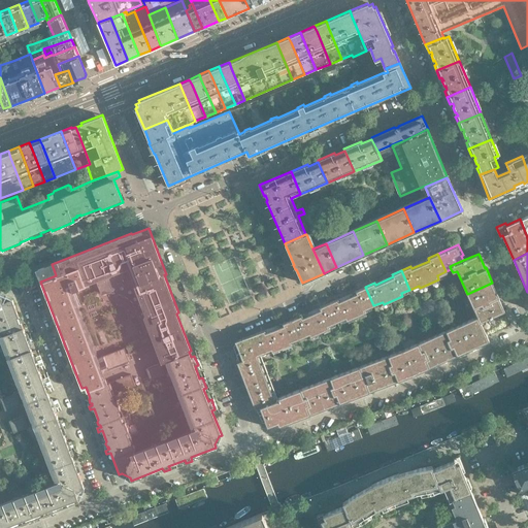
[(504,311),(498,297),(492,283),(467,294),(477,316),(480,322),(496,315),(504,311)]
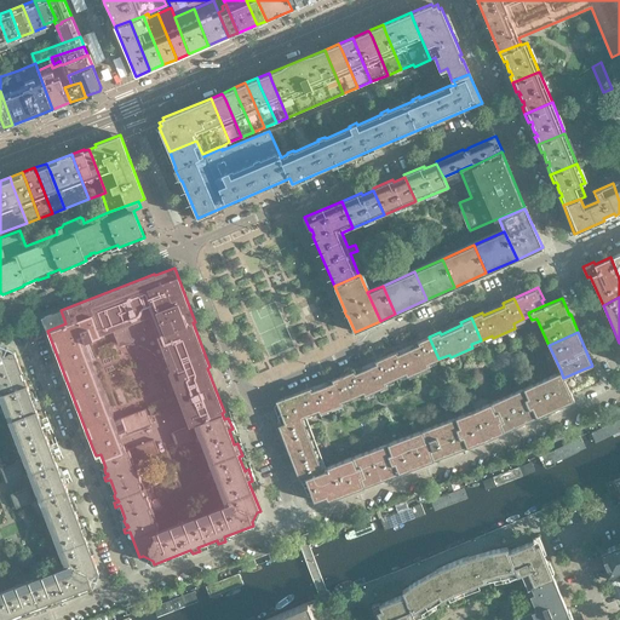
[(438,359),(429,337),(418,342),(419,344),(399,354),(397,351),(386,356),(396,378),(406,374),(407,377),(428,367),(426,365),(438,359)]
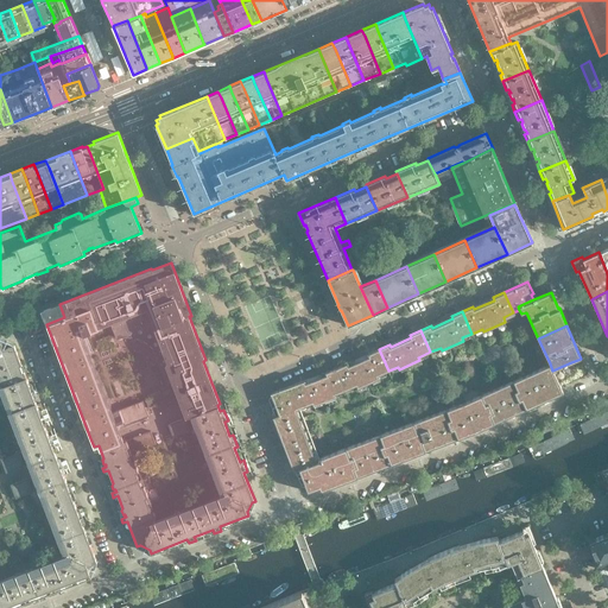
[(70,491),(69,488),(74,486),(73,482),(68,485),(62,470),(69,468),(65,460),(59,462),(54,448),(57,447),(52,435),(49,436),(39,411),(43,409),(42,405),(40,403),(37,404),(35,397),(38,396),(37,391),(32,393),(32,391),(33,390),(31,385),(30,385),(14,344),(11,346),(1,341),(0,339),(0,607),(6,607),(23,602),(24,606),(31,603),(30,600),(49,593),(50,596),(57,594),(56,589),(92,576),(90,572),(94,563),(97,562),(82,521),(83,519),(82,515),(80,515),(78,513),(83,512),(82,507),(77,510),(73,496),(74,494),(71,489),(70,491)]
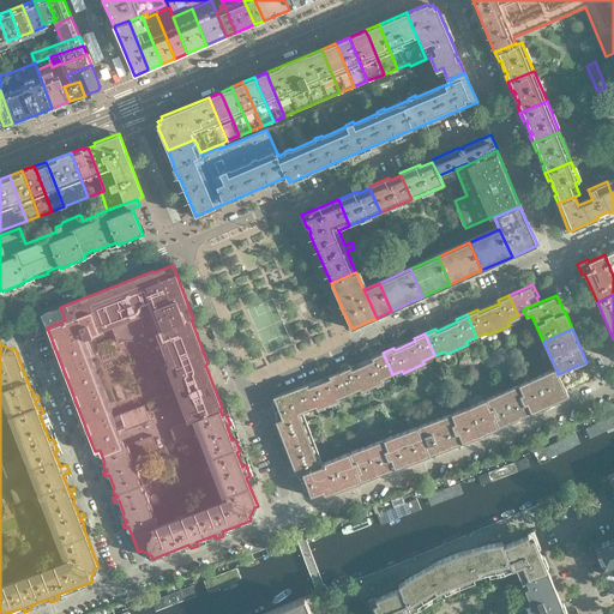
[(319,464),(300,413),(315,407),(317,410),(341,401),(342,398),(342,397),(348,395),(360,389),(361,392),(384,381),(383,379),(392,374),(383,353),(371,357),(372,360),(353,369),(350,366),(338,372),(329,375),(330,379),(308,386),(307,384),(274,397),(282,419),(276,421),(296,476),(302,474),(307,487),(311,497),(323,492),(323,491),(330,487),(332,493),(345,487),(333,458),(319,464)]
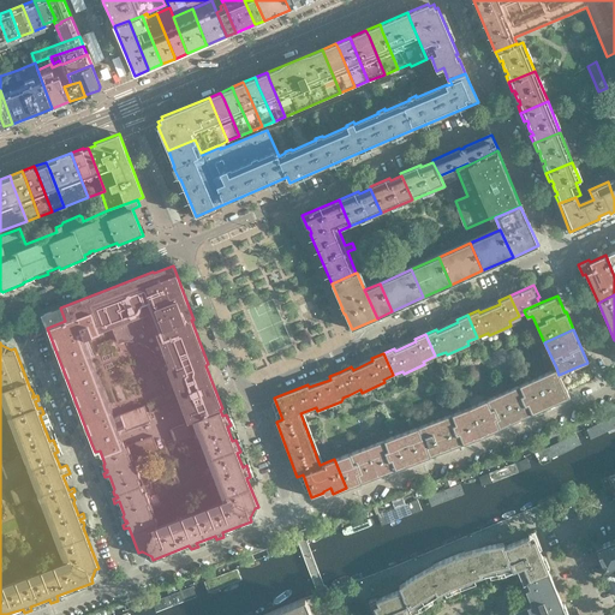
[(566,388),(579,381),(580,381),(581,380),(581,378),(583,377),(583,376),(583,375),(581,375),(578,366),(559,375),(556,368),(536,377),(549,406),(569,396),(566,388)]
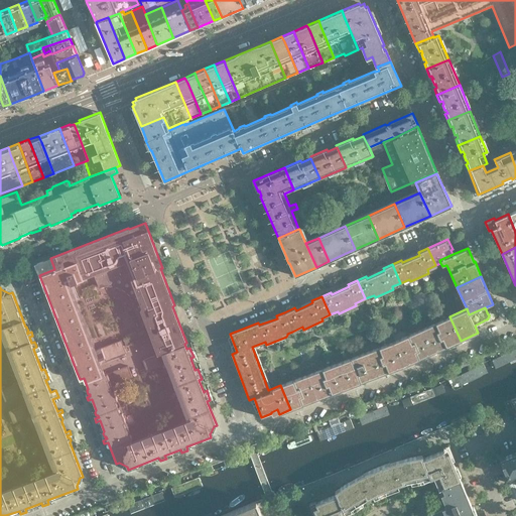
[(461,341),(449,316),(421,329),(432,354),(461,341)]
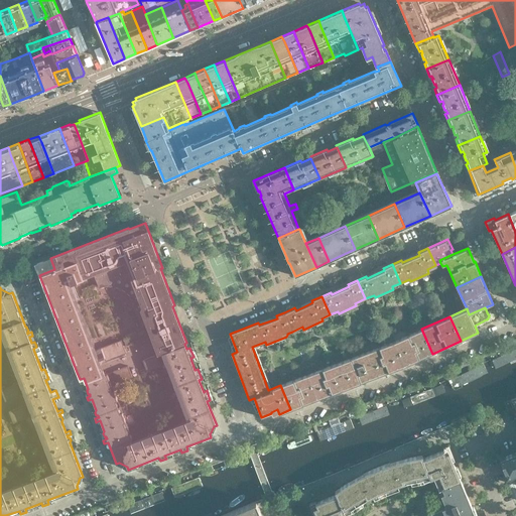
[(432,354),(421,329),(394,342),(405,365),(405,366),(432,354)]
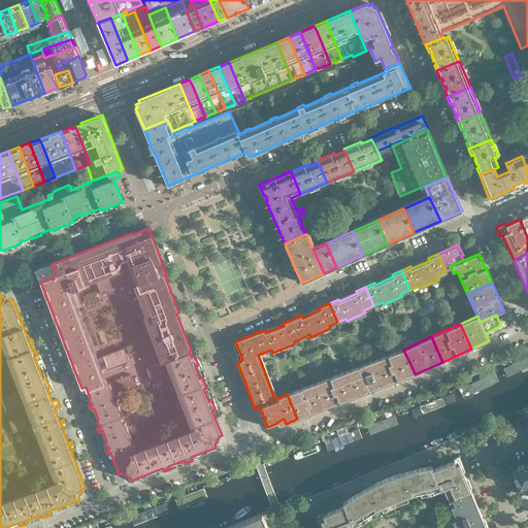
[(415,373),(403,350),(373,361),(384,386),(413,374),(415,373)]
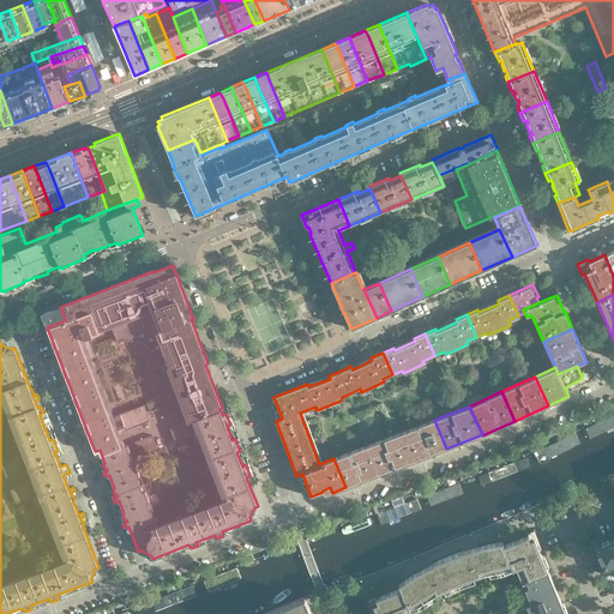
[(613,414),(584,428),(589,439),(613,427),(613,414)]
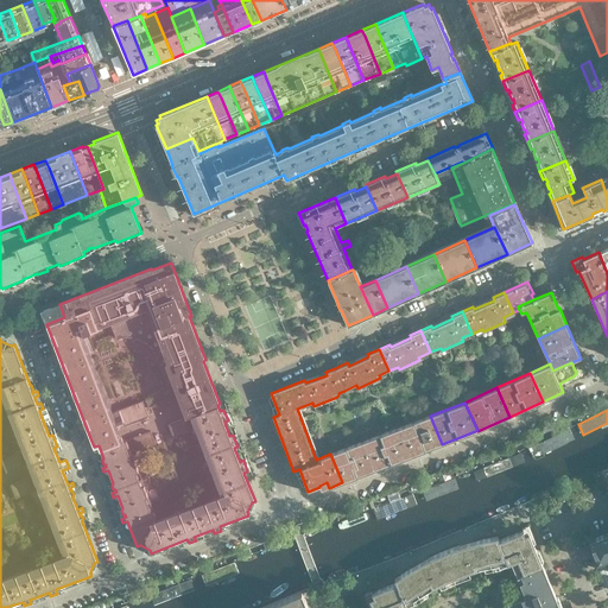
[(442,444),(430,416),(396,429),(407,457),(442,444)]
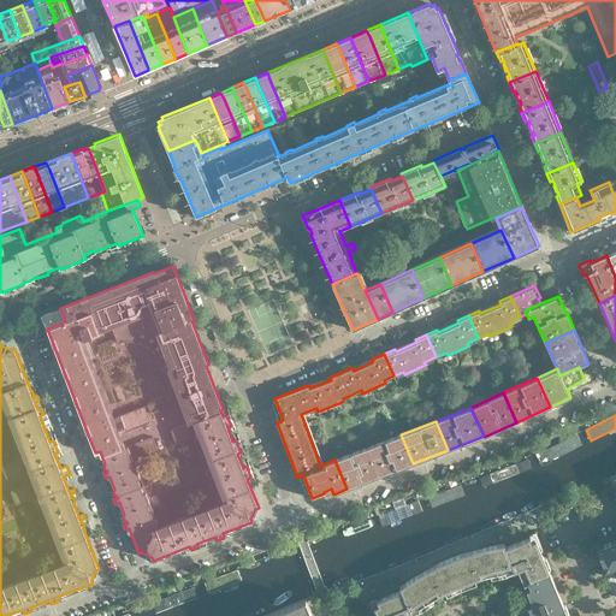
[(584,445),(579,433),(537,452),(542,465),(584,445)]
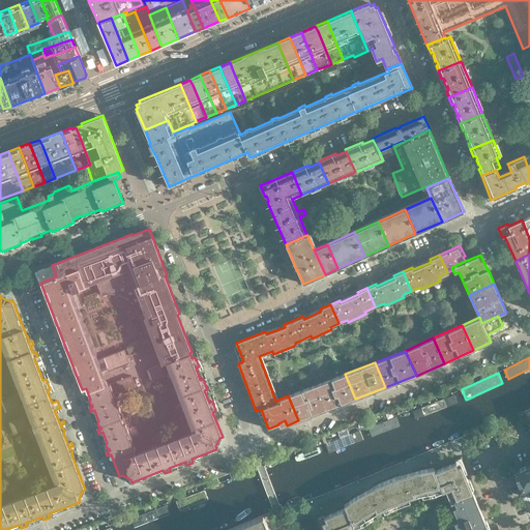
[(355,399),(345,374),(316,385),(326,410),(355,399)]
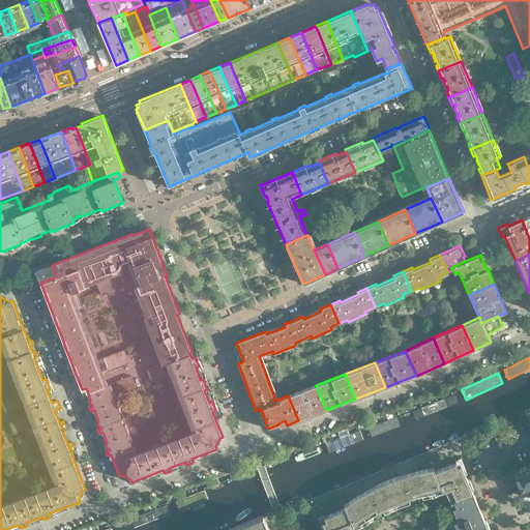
[(326,410),(316,385),(288,395),(298,420),(326,410)]
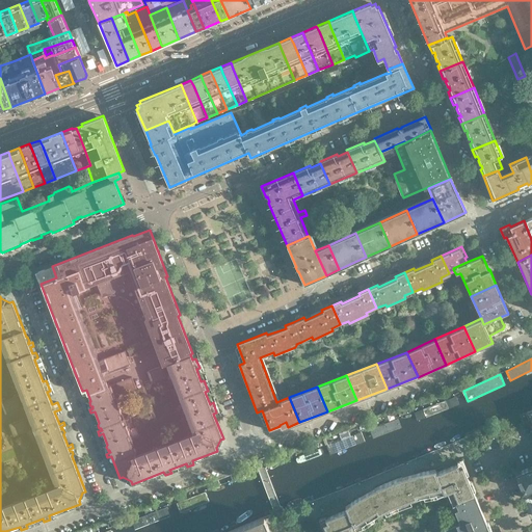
[(414,413),(418,421),(460,404),(457,396),(414,413)]
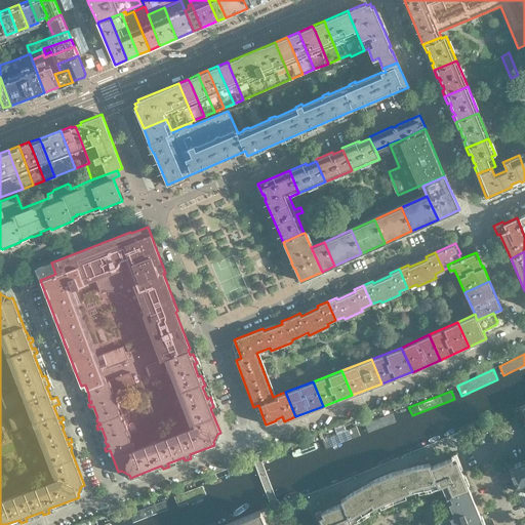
[(524,403),(511,410),(514,417),(523,414),(524,418),(524,459),(509,467),(516,484),(524,480),(524,403)]
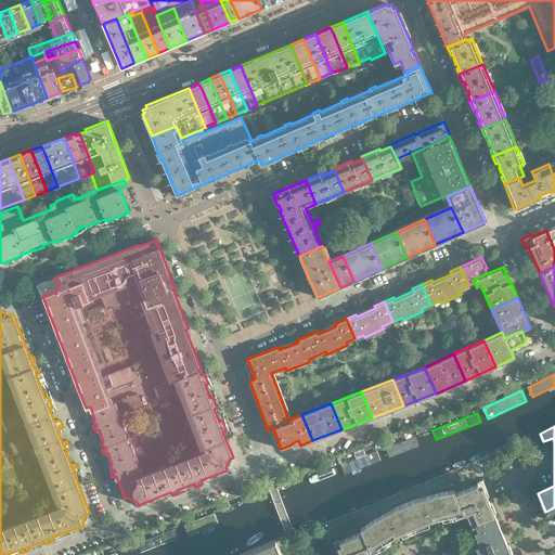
[(384,447),(387,455),(410,448),(407,439),(384,447)]
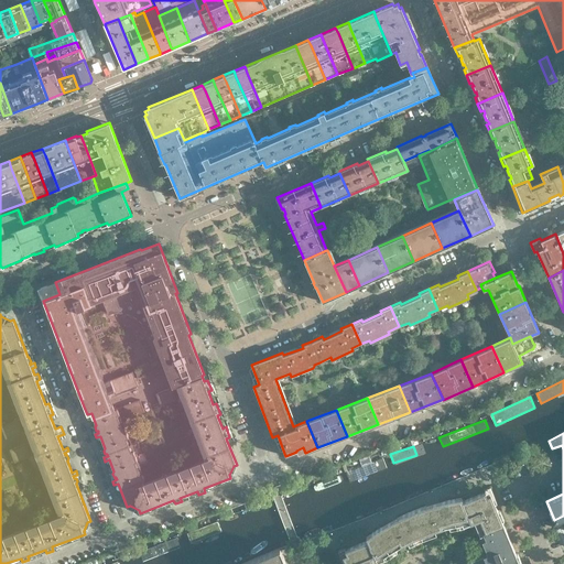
[(388,467),(384,457),(345,473),(349,484),(388,467)]
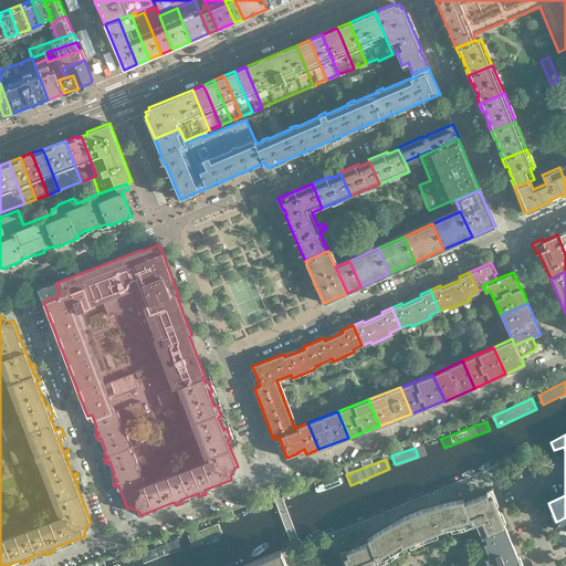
[(318,492),(320,492),(345,482),(343,475),(317,485),(316,486),(315,488),(315,489),(315,490),(316,491),(317,492),(318,492)]
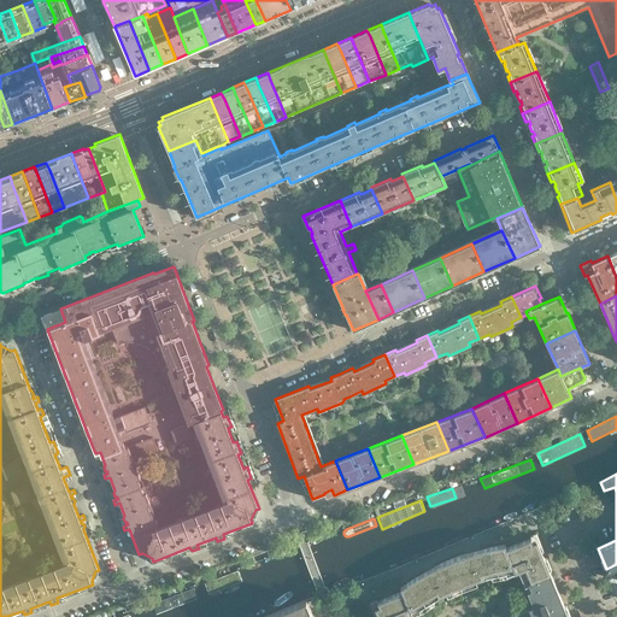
[(551,574),(545,559),(536,540),(533,542),(530,538),(506,548),(505,545),(488,547),(499,574),(505,573),(506,575),(518,570),(524,585),(551,574)]
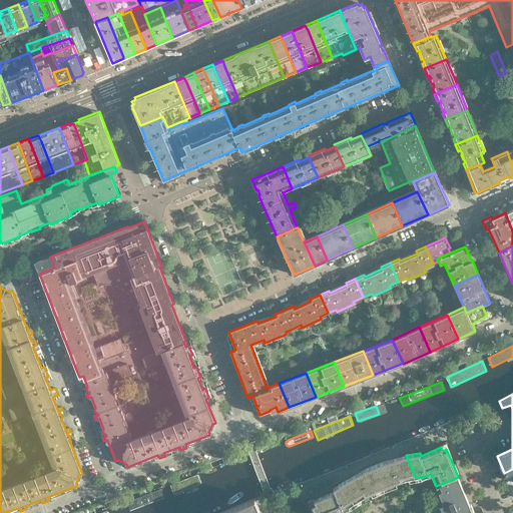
[(415,477),(406,455),(388,460),(381,462),(374,465),(383,487),(387,485),(392,484),(396,482),(401,481),(405,479),(410,478),(415,477)]
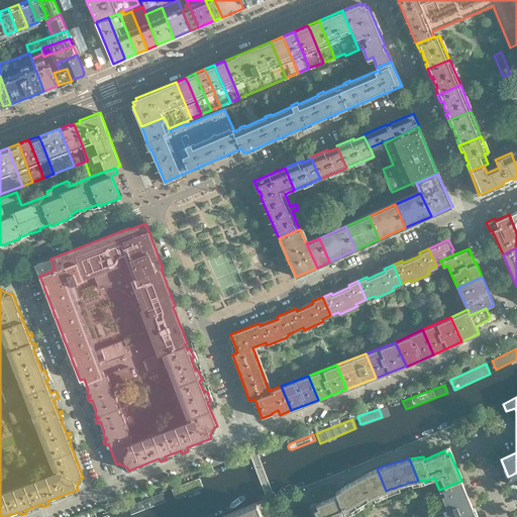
[(386,491),(377,469),(371,472),(364,475),(358,478),(347,484),(356,506),(360,504),(365,501),(371,498),(376,496),(380,494),(386,491)]
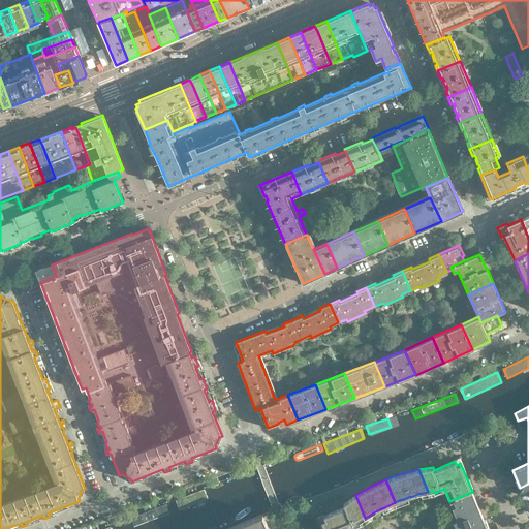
[(487,528),(488,528),(484,520),(472,492),(449,501),(449,502),(454,500),(456,505),(452,506),(458,520),(435,528),(434,528),(487,528)]
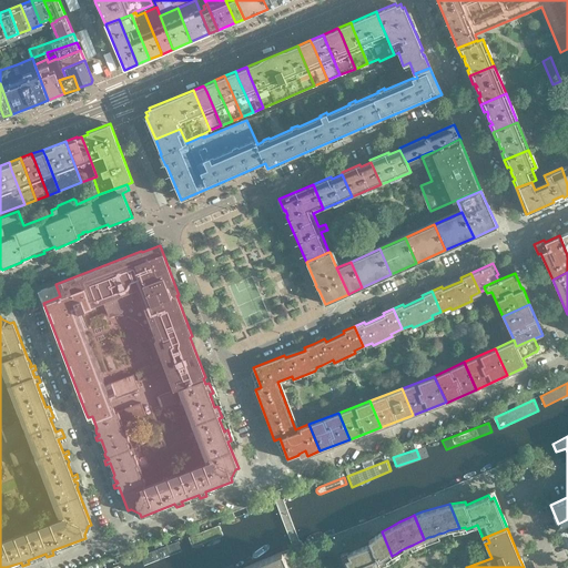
[(387,563),(386,559),(392,556),(382,531),(368,540),(369,545),(347,554),(350,557),(345,559),(348,567),(376,567),(387,563)]
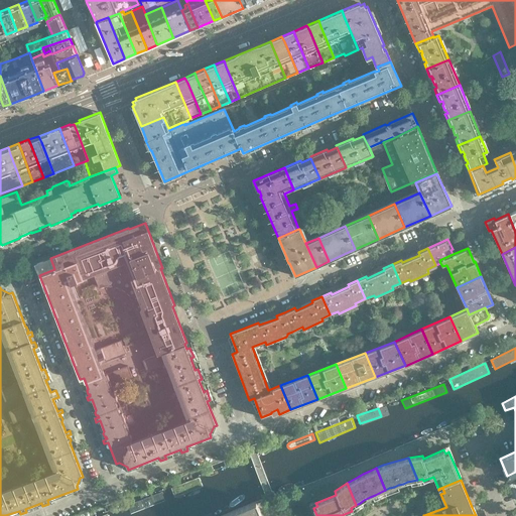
[(127,505),(130,514),(169,499),(166,490),(127,505)]
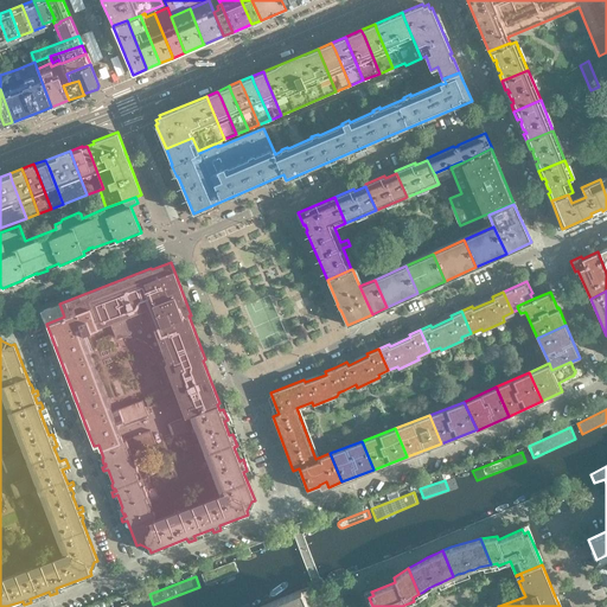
[(308,606),(301,589),(260,606),(308,606)]
